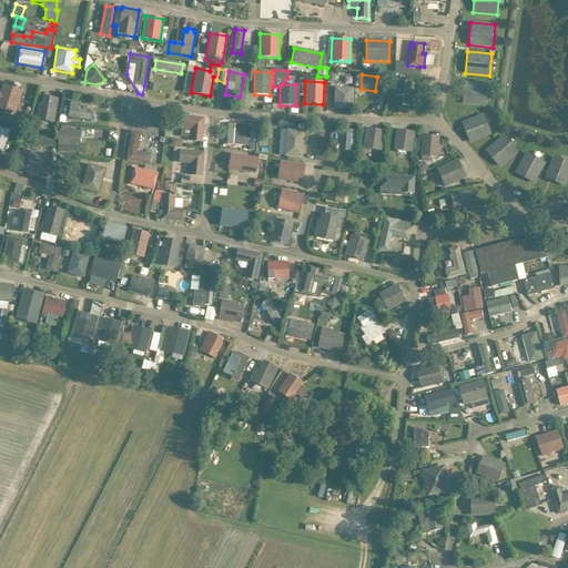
[(395,95),(404,97),(403,105),(409,107),(412,83),(397,81),(395,95)]
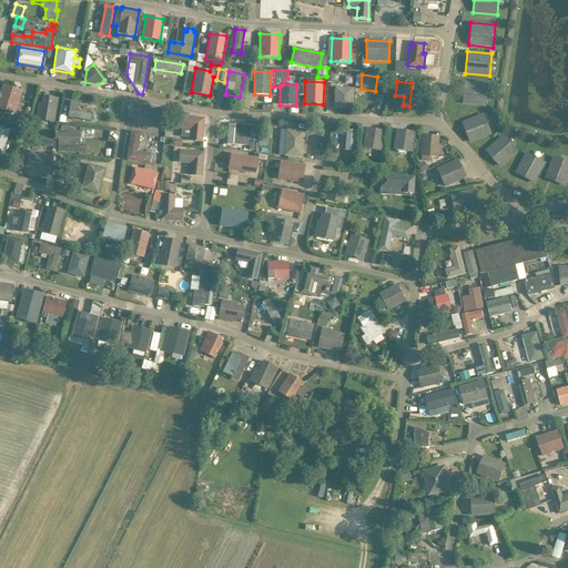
[(465,81),(463,103),(486,107),(489,84),(465,81)]
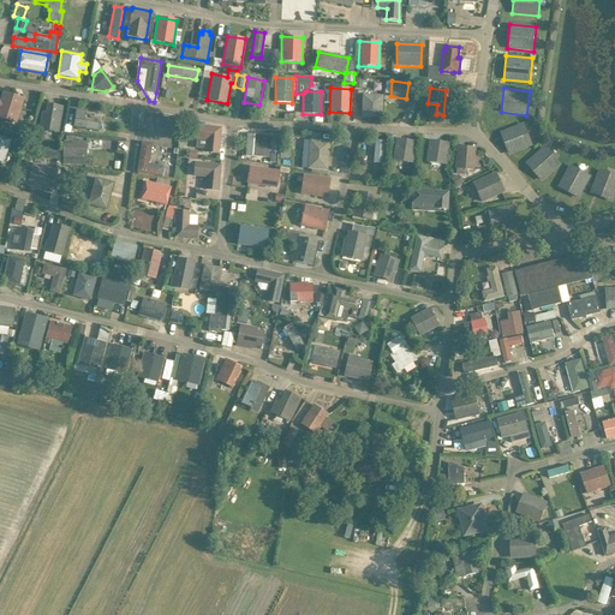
[(0,96),(0,117),(17,123),(24,99),(1,91),(0,96)]
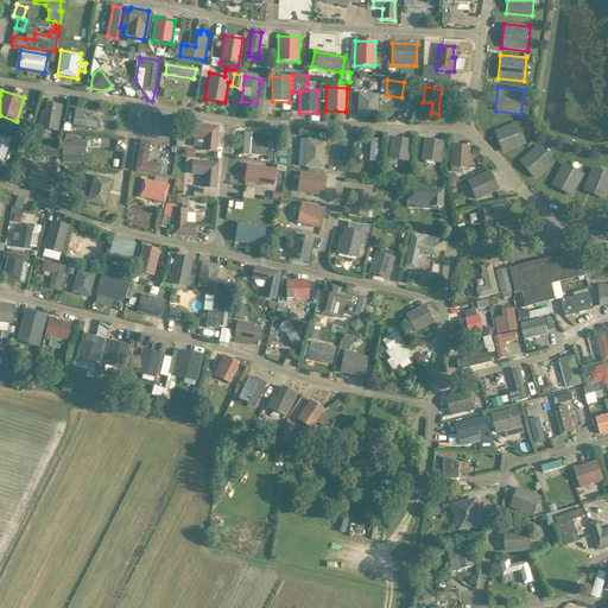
[(358,116),(377,118),(378,95),(358,94),(358,116)]
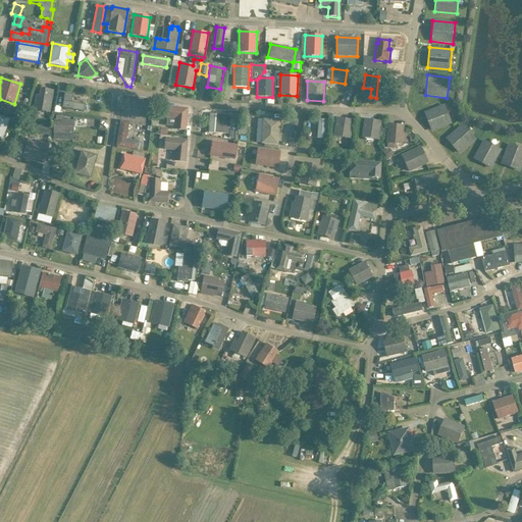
[(33,110),(50,113),(53,91),(40,89),(38,96),(35,95),(33,110)]
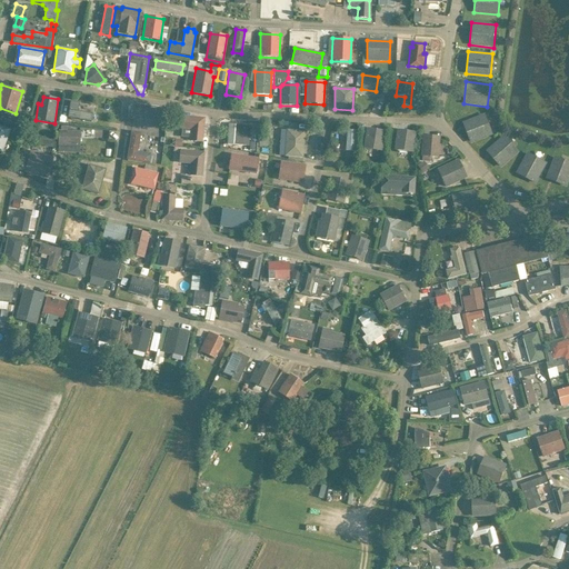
[(68,118),(91,122),(93,115),(78,111),(79,102),(70,101),(68,118)]
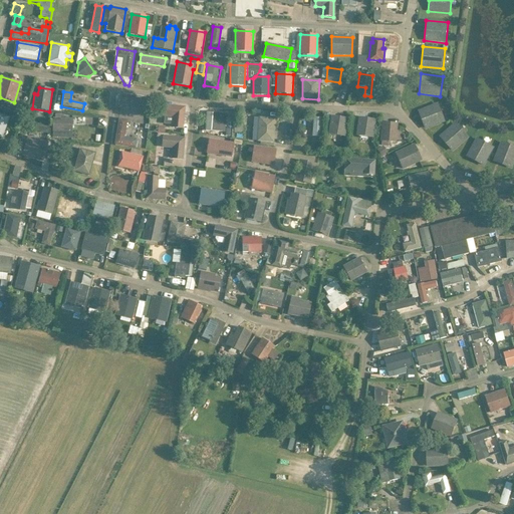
[(418,110),(425,130),(445,122),(438,102),(418,110)]
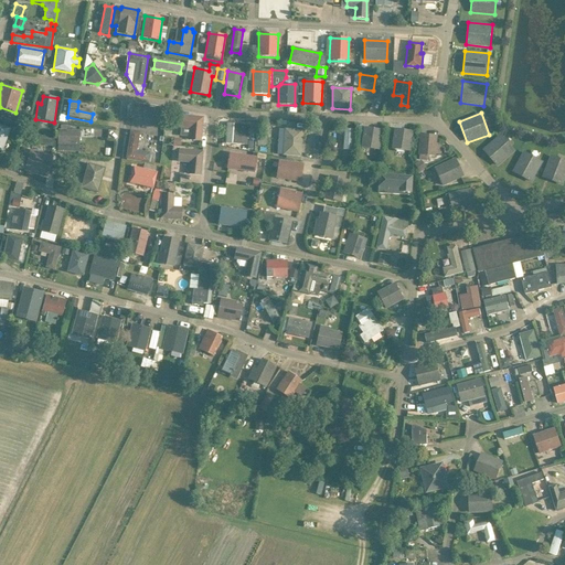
[(179,115),(178,128),(189,129),(188,140),(201,141),(203,117),(179,115)]
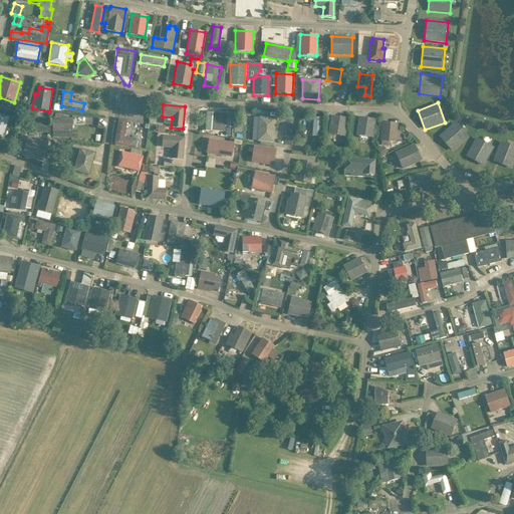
[(14,113),(22,115),(25,109),(16,106),(14,113)]
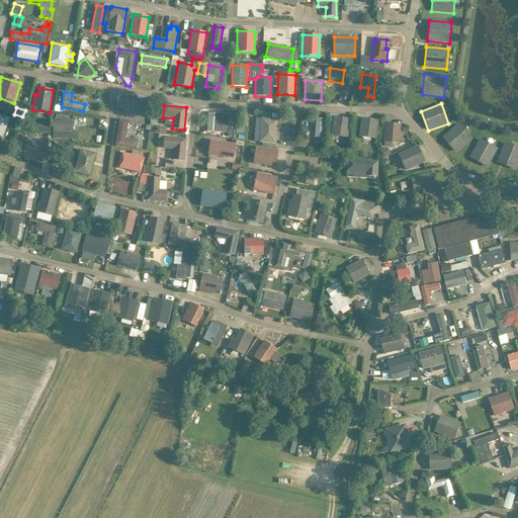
[(207,113),(206,132),(227,133),(228,114),(207,113)]
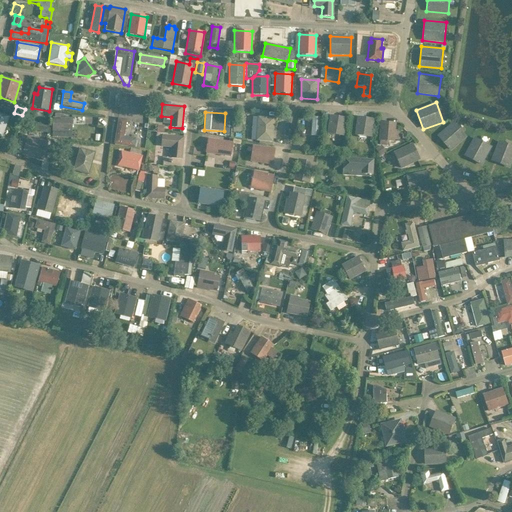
[(0,137),(2,138),(10,117),(0,113),(0,137)]
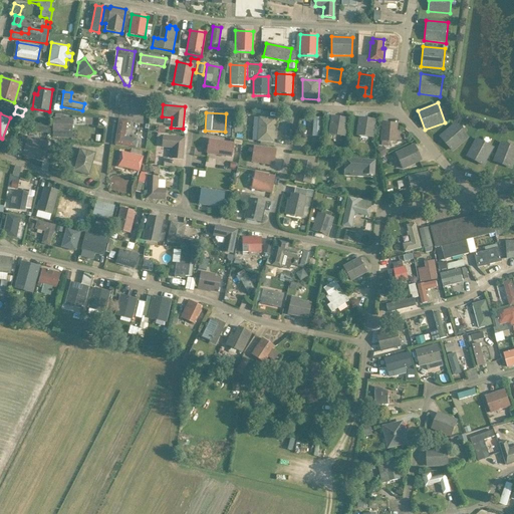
[(327,135),(344,138),(347,118),(330,115),(327,135)]
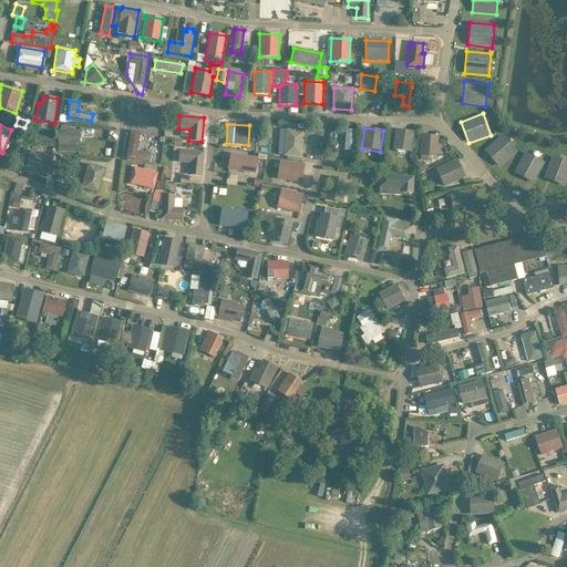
[(285,130),(285,131),(280,131),(278,154),(282,155),(282,156),(301,157),(303,131),(285,130)]
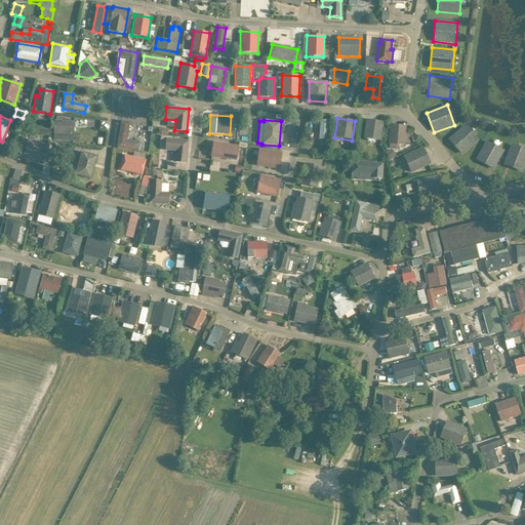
[(363,138),(380,142),(384,123),(366,120),(363,138)]
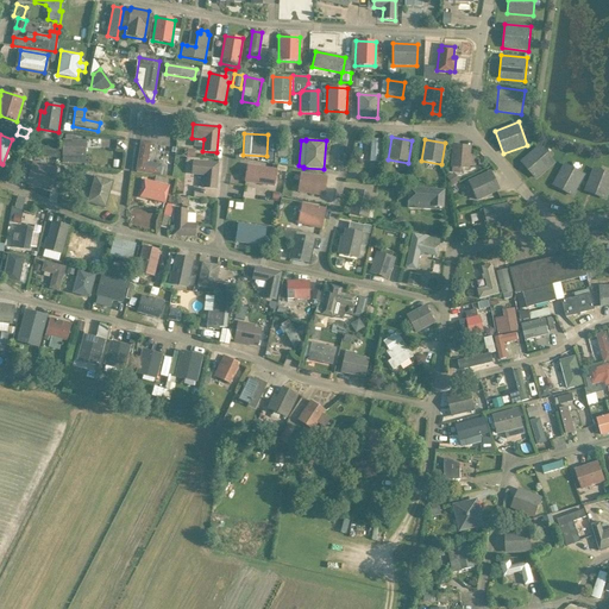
[(62,156),(86,156),(86,142),(63,140),(62,156)]
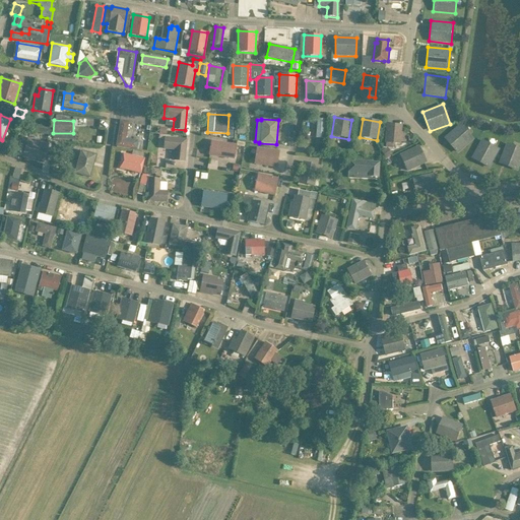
[(116,146),(136,149),(138,141),(126,139),(128,122),(120,121),(116,146)]
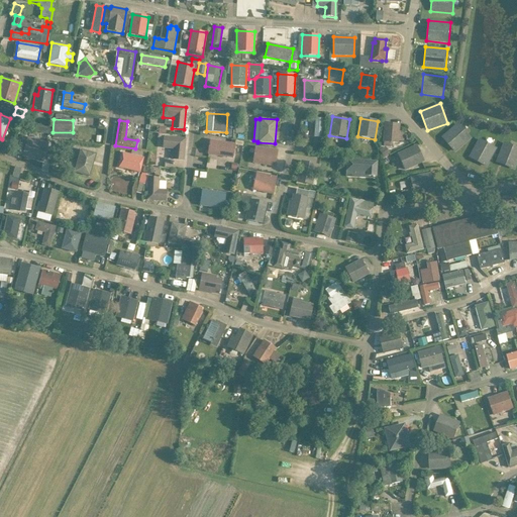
[(383,142),(383,146),(392,147),(392,142),(398,143),(398,140),(403,141),(403,131),(399,131),(400,124),(384,123),(383,142)]
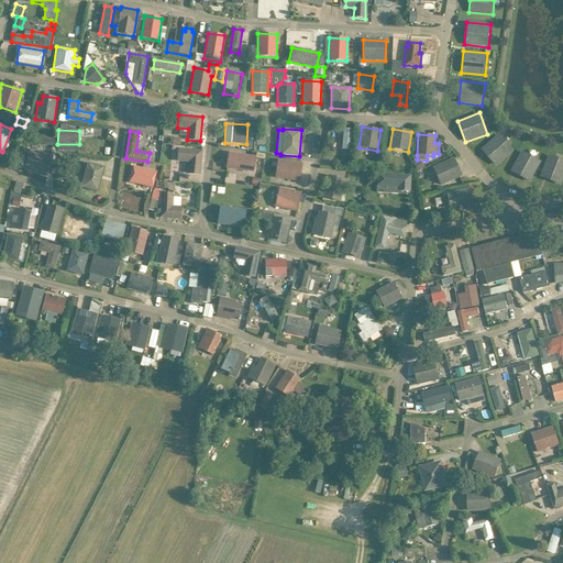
[(481,150),(495,166),(514,151),(499,134),(481,150)]
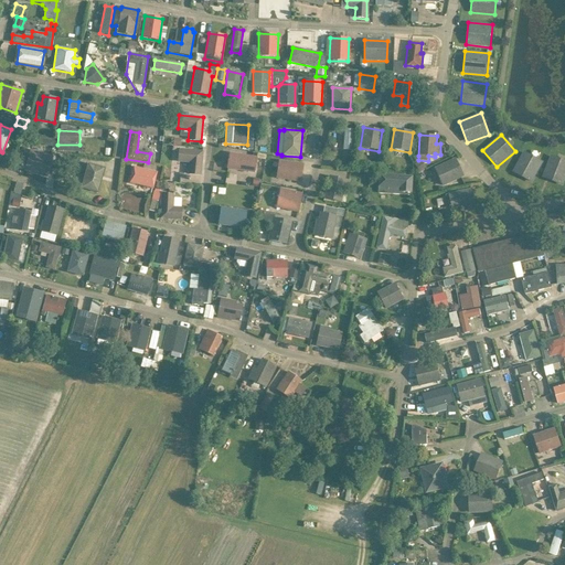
[(257,136),(257,146),(266,146),(267,137),(257,136)]
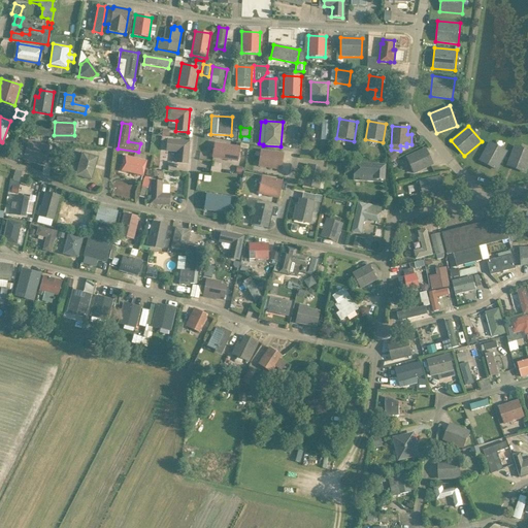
[(166,139),(165,152),(176,153),(175,163),(188,164),(190,141),(166,139)]
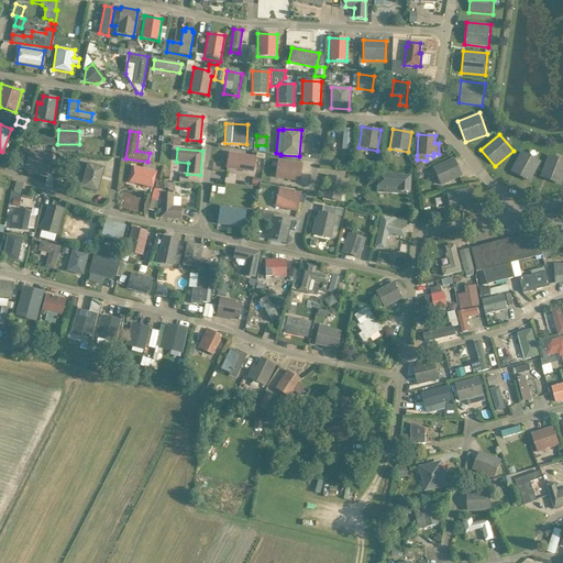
[(30,150),(23,170),(46,177),(53,156),(30,150)]
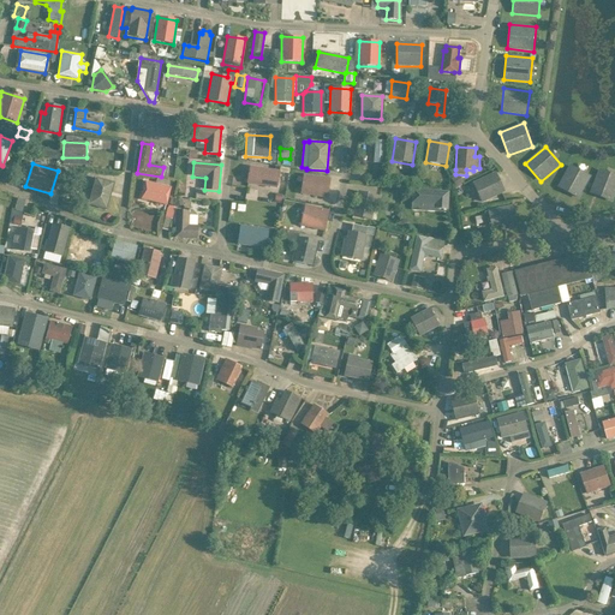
[(557,187),(579,199),(591,177),(571,165),(557,187)]
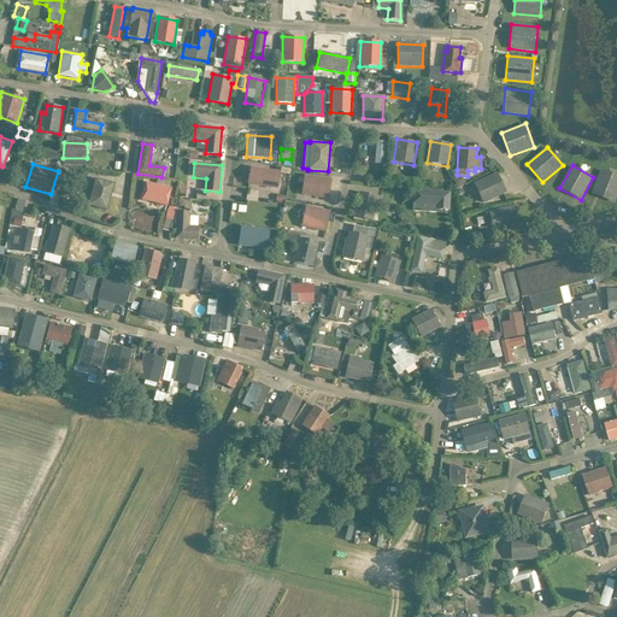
[(250,166),(247,184),(277,189),(281,172),(250,166)]
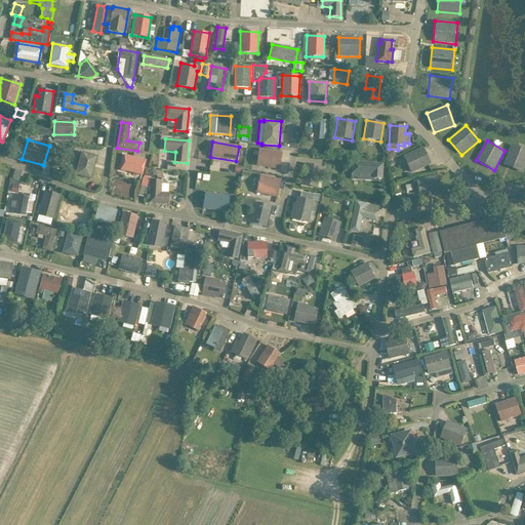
[(63,145),(57,153),(66,157),(70,150),(63,145)]
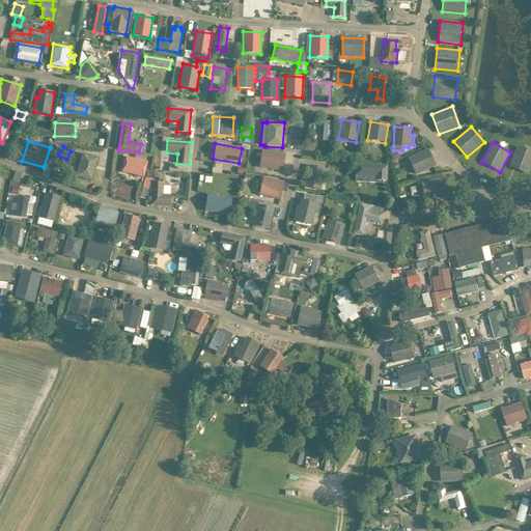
[(509,167),(529,174),(530,168),(530,150),(518,146),(509,167)]
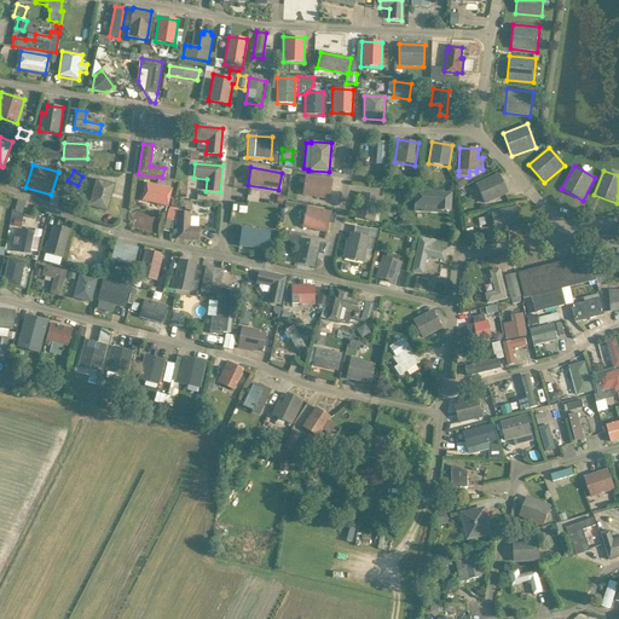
[(386,185),(387,174),(376,173),(376,184),(386,185)]
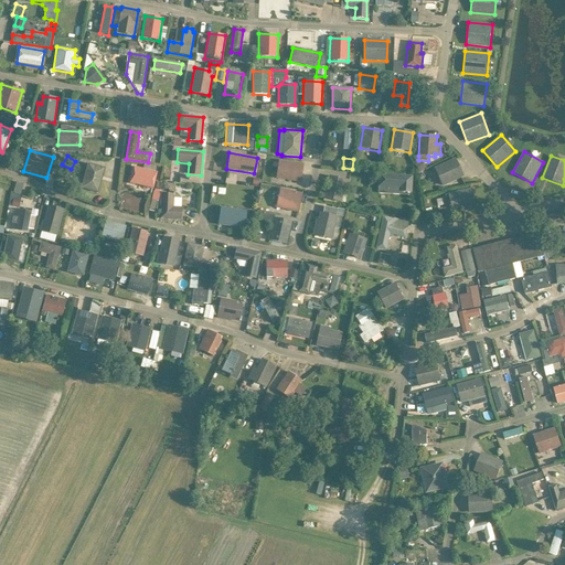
[(434,169),(443,188),(464,178),(455,159),(434,169)]
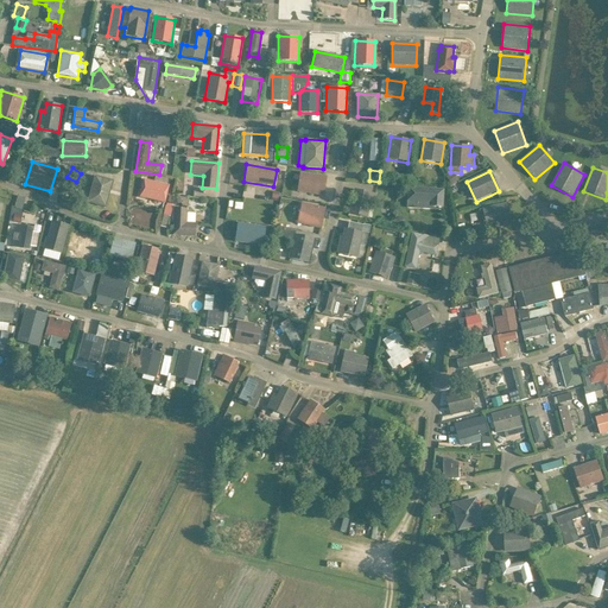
[(299,173),(297,192),(323,196),(325,177),(299,173)]
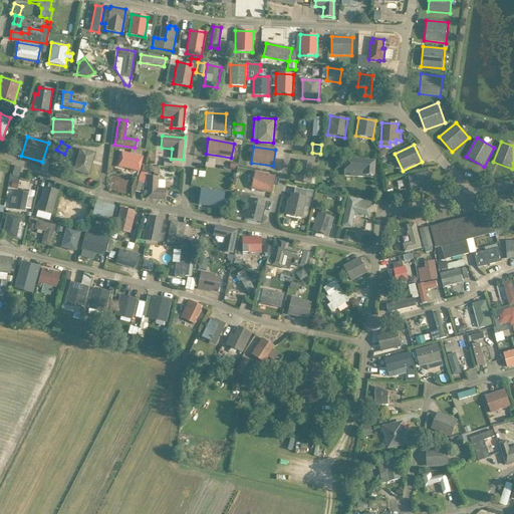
[(382,147),(377,151),(381,157),(387,153),(382,147)]
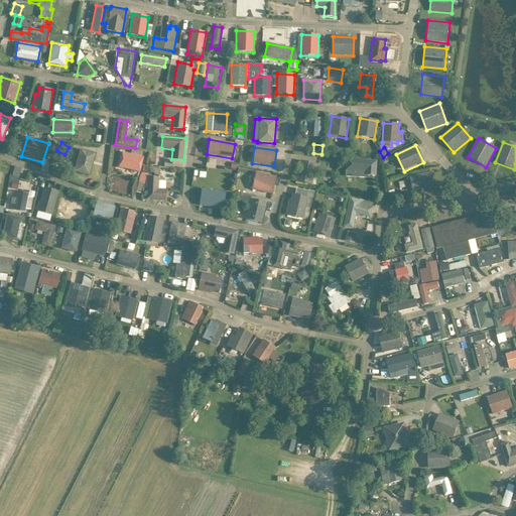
[(74,172),(90,176),(96,154),(81,149),(74,172)]
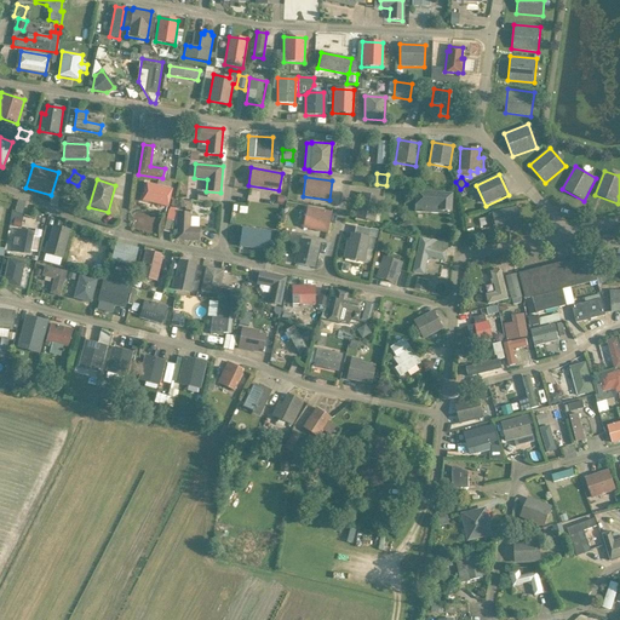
[(142,201),(167,207),(172,189),(170,188),(171,183),(158,181),(156,185),(145,183),(142,201)]
